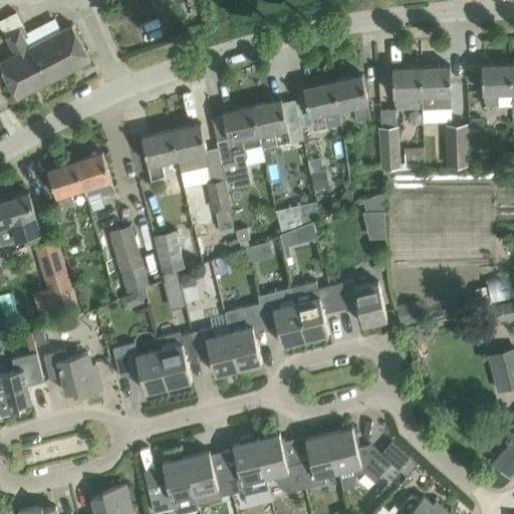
[(0,61),(18,96),(90,59),(72,24),(29,46),(24,37),(28,35),(16,12),(0,20),(0,23),(15,53),(0,61)]
